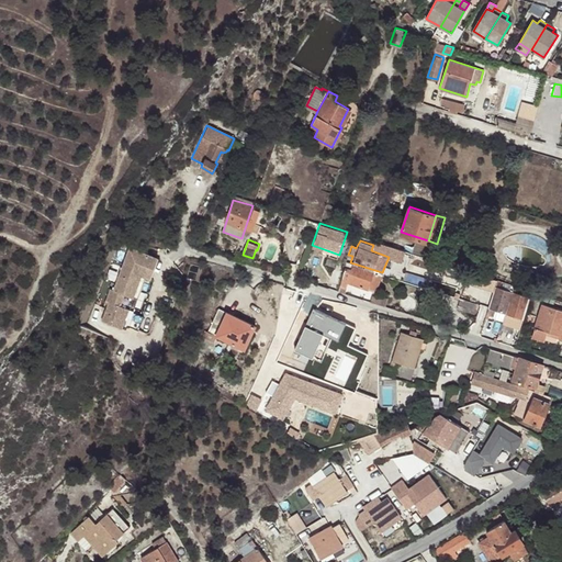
[(148,279),(156,259),(126,249),(111,292),(109,291),(104,302),(108,303),(103,314),(123,321),(127,310),(119,306),(122,295),(131,299),(137,282),(133,281),(136,274),(139,276),(144,278),(148,279)]
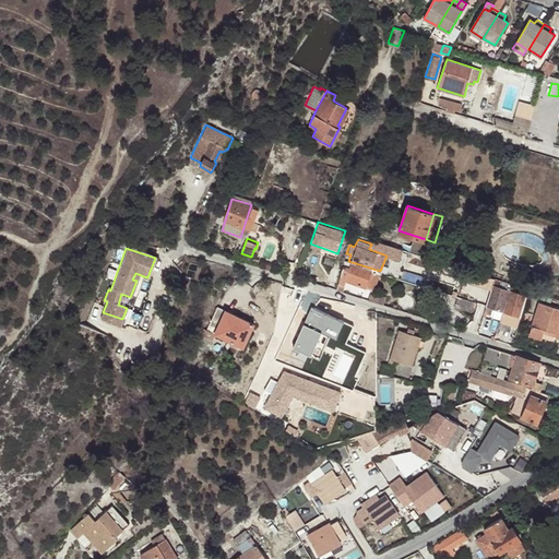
[(442,257),(441,261),(467,270),(480,273),(483,274),(483,271),(442,257)]
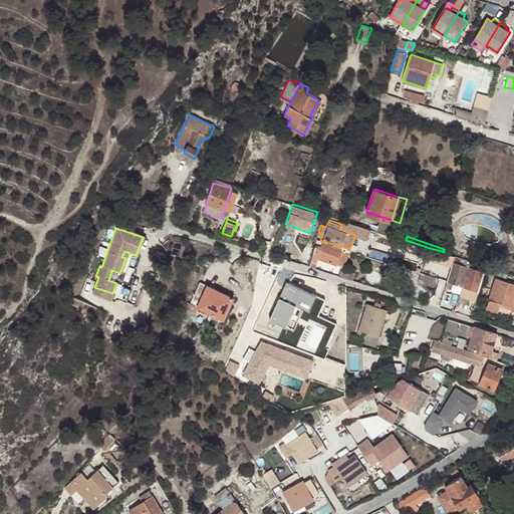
[(314,244),(310,260),(316,263),(318,258),(343,266),(349,249),(320,240),(319,245),(314,244)]
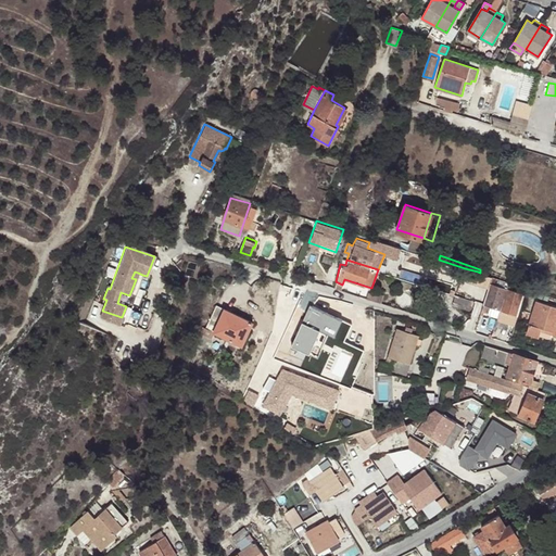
[(122,317),(102,311),(100,319),(124,328),(142,275),(138,273),(135,272),(131,278),(136,279),(129,295),(121,292),(117,303),(126,306),(122,317)]
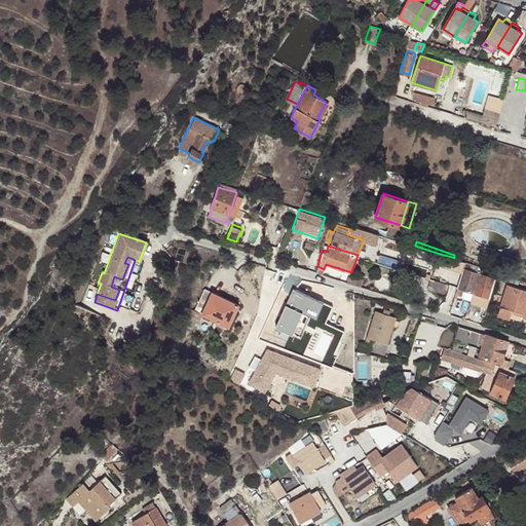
[(464,267),(466,262),(454,258),(452,257),(448,268),(462,272),(464,267)]
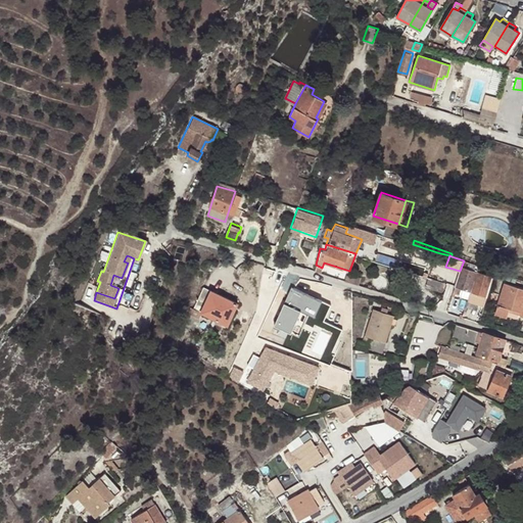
[(477,271),(462,266),(460,271),(455,286),(453,293),(459,295),(461,289),(470,292),(477,271)]
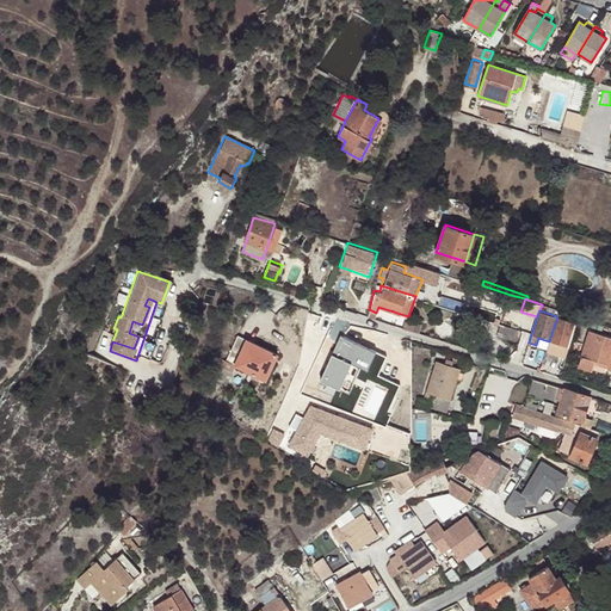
[(576,322),(557,316),(549,341),(569,349),(576,322)]
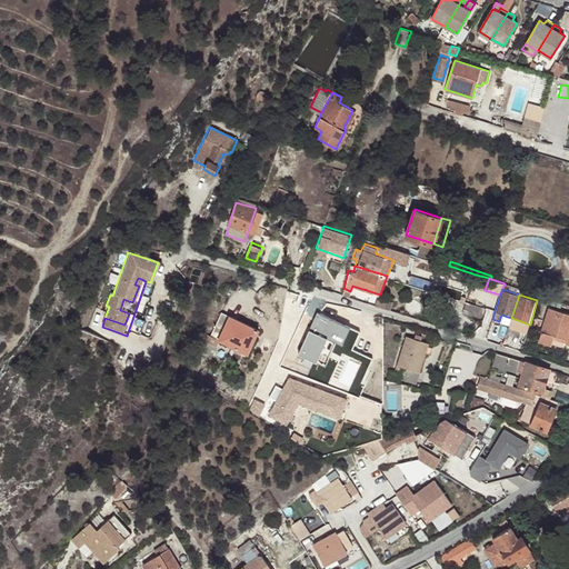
[(481,317),(482,310),(466,305),(463,311),(481,317)]
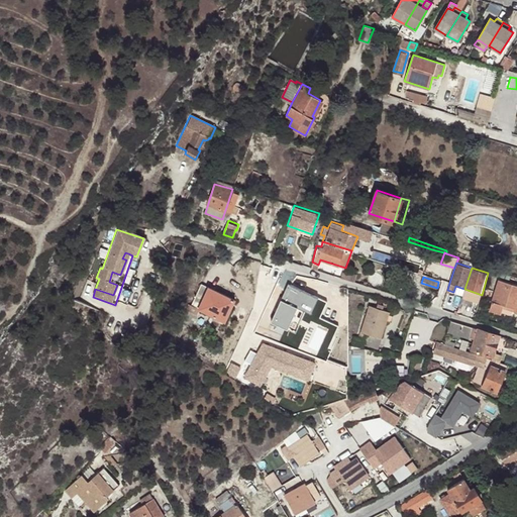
[(516,284),(500,280),(490,310),(502,313),(505,305),(514,308),(514,310),(516,310),(516,284)]
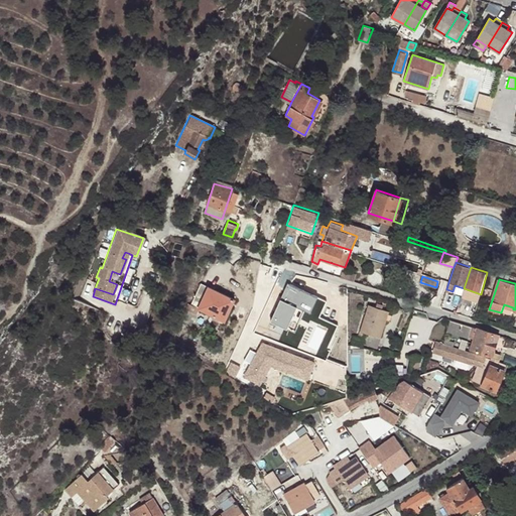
[(337,296),(294,281),(278,325),(320,340),(337,296)]
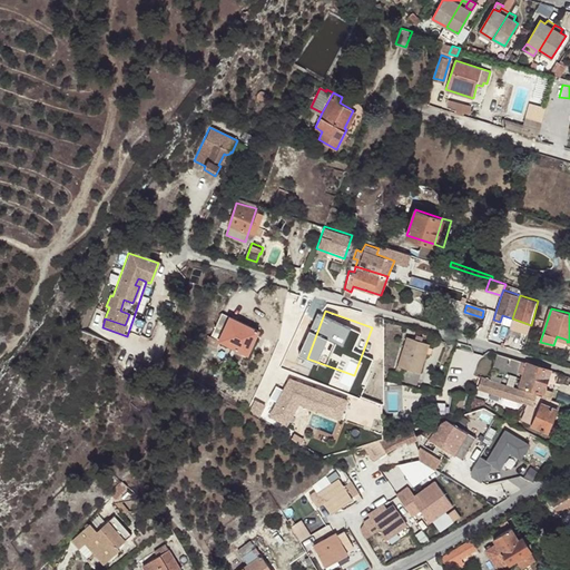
[(248,337),(254,341),(259,330),(223,313),(212,335),(220,340),(243,351),(248,337)]
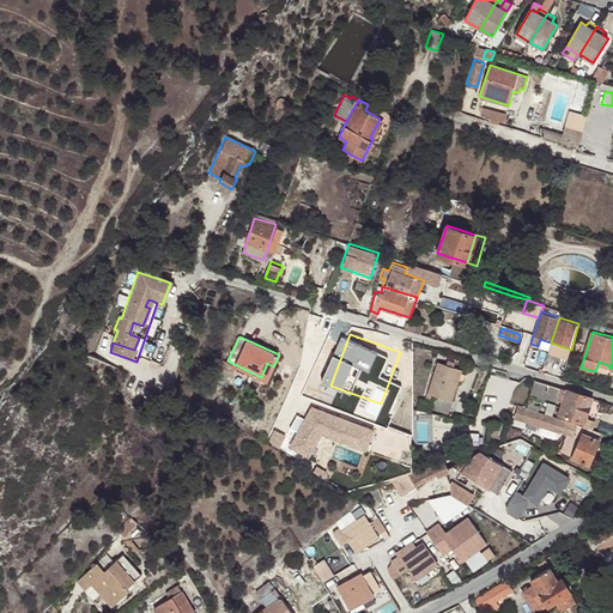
[(550,349),(569,356),(571,350),(551,343),(550,349)]
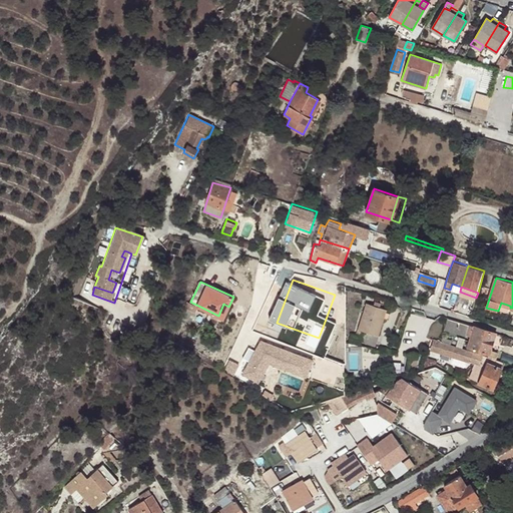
[(198,306),(190,302),(187,301),(185,307),(186,307),(196,312),(198,306)]
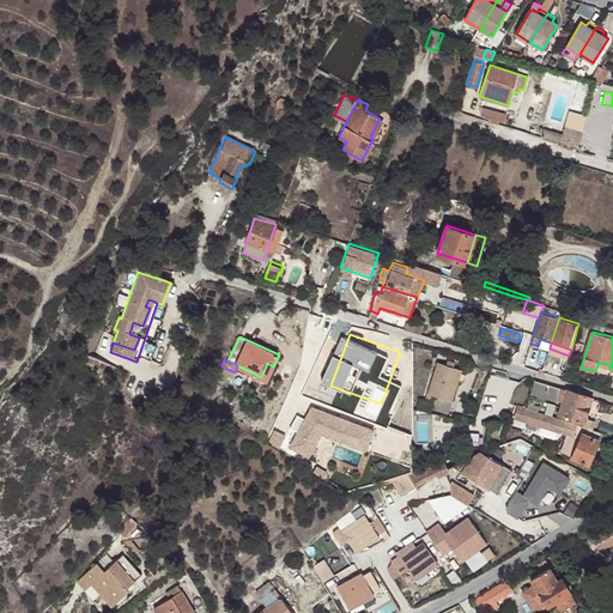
[(449,413),(463,370),(438,362),(426,399),(431,401),(430,407),(449,413)]
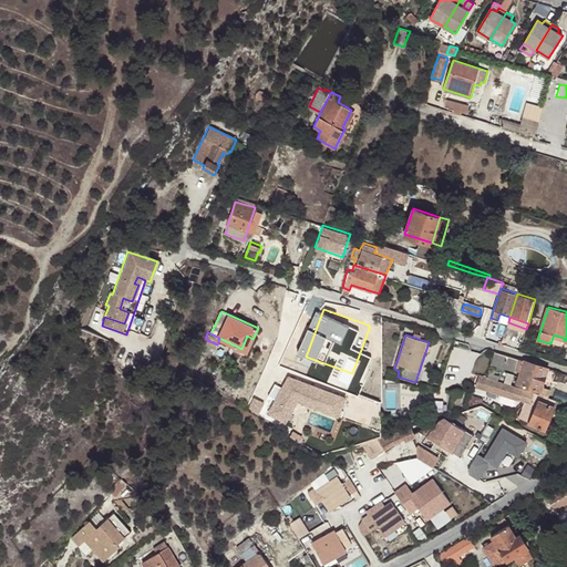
[(246,351),(253,339),(247,336),(241,349),(246,351)]
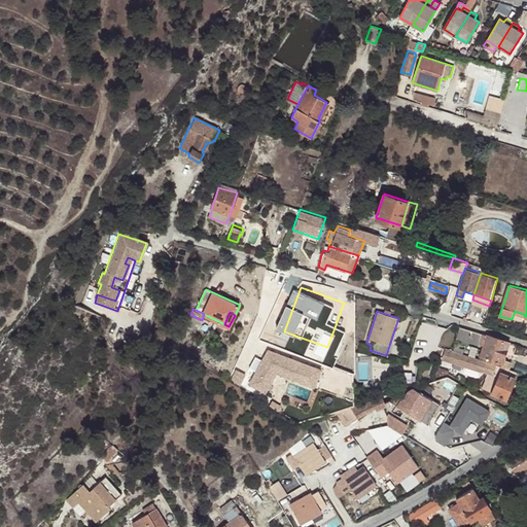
[(202,320),(191,315),(186,328),(198,329),(202,320)]
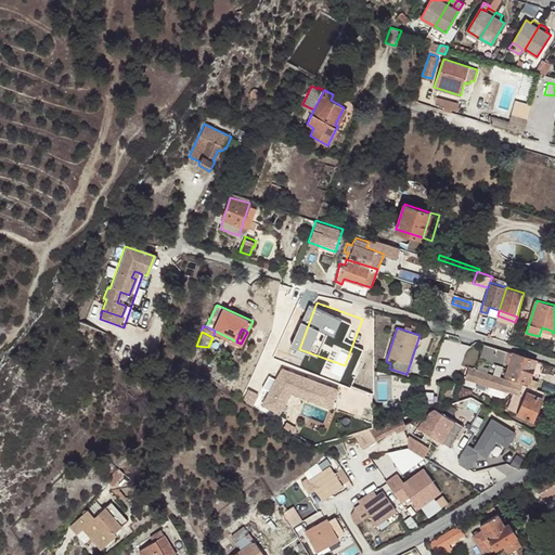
[(515,353),(485,345),(481,356),(508,364),(510,363),(513,364),(515,353)]
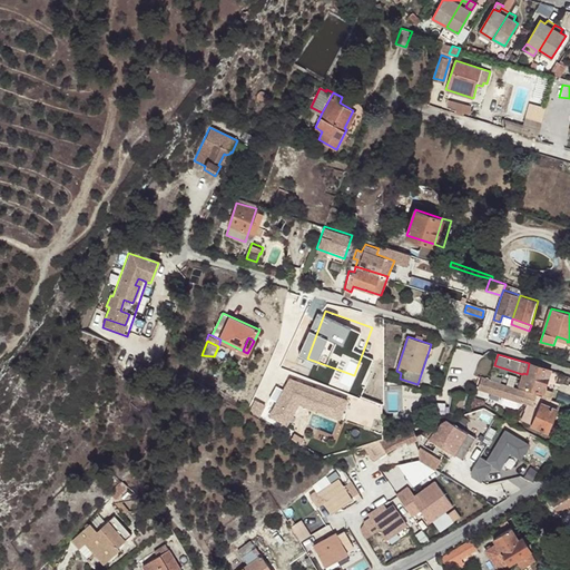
[(552,370),(529,363),(527,374),(524,380),(522,390),(533,393),(552,399),(556,391),(547,389),(552,370)]
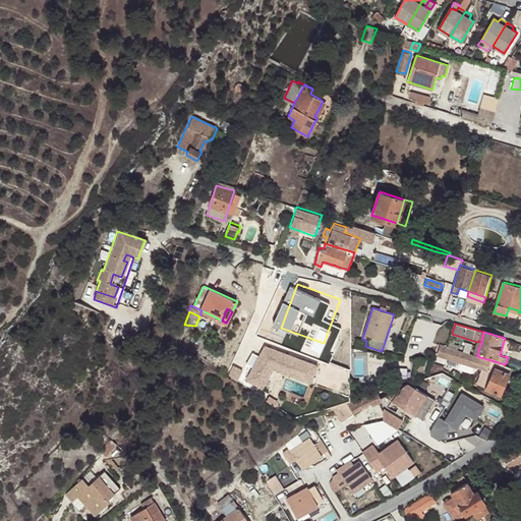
[(460,345),(449,342),(448,346),(459,351),(460,345)]
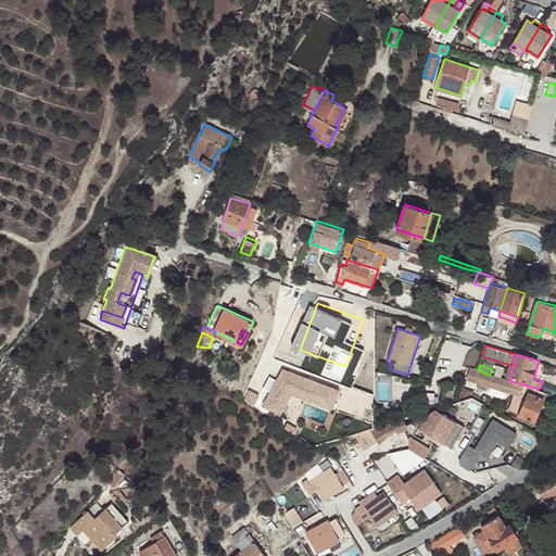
[(495,376),(502,378),(504,368),(497,366),(495,376)]
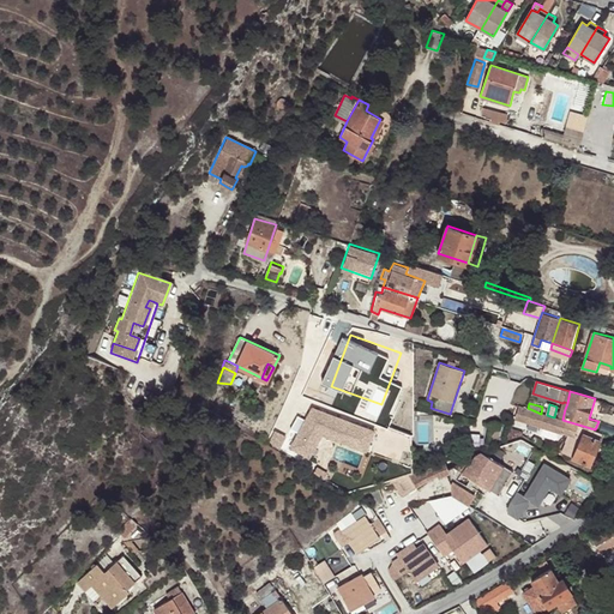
[(516,417),(570,434),(575,423),(563,420),(554,417),(547,415),(541,414),(528,408),(519,407),(516,417)]
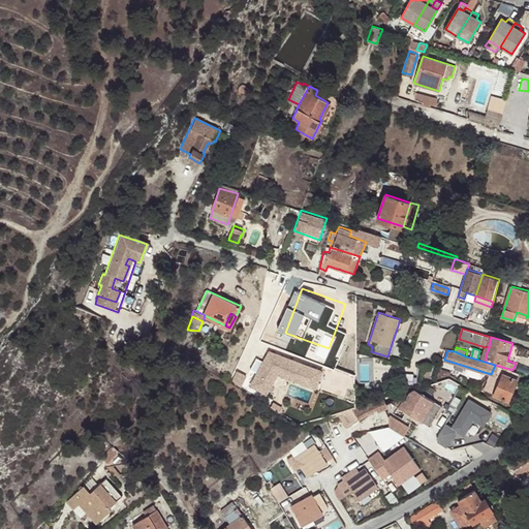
[(258,373),(250,385),(267,394),(279,374),(317,389),(320,383),(318,382),(321,371),(270,353),(265,363),(259,361),(253,371),(258,373)]
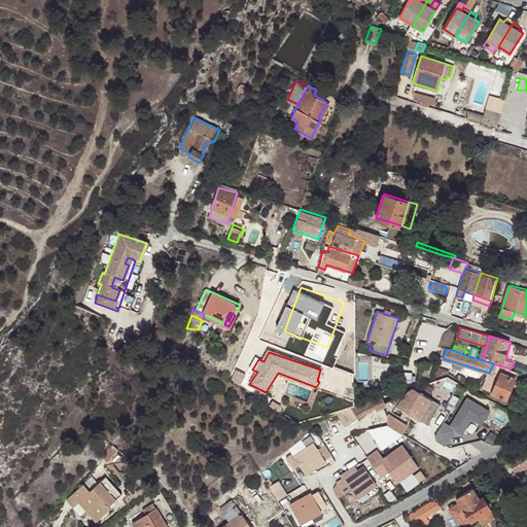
[(426,380),(429,362),(426,361),(426,364),(422,364),(419,382),(426,380)]
